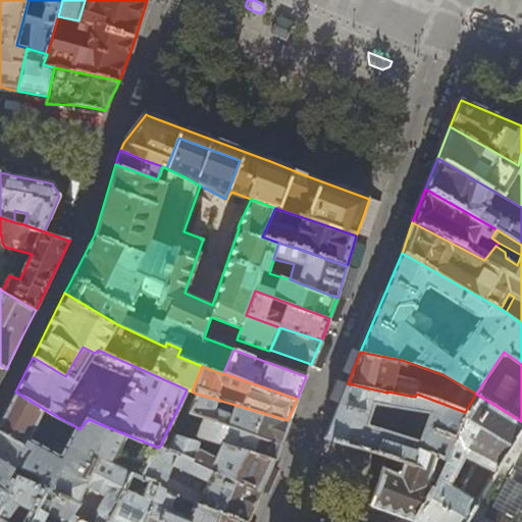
[(417,451),(427,455),(429,453),(446,460),(465,412),(416,394),(415,397),(387,392),(387,393),(348,383),(336,410),(324,438),(327,439),(374,453),(385,457),(412,467),(417,451)]
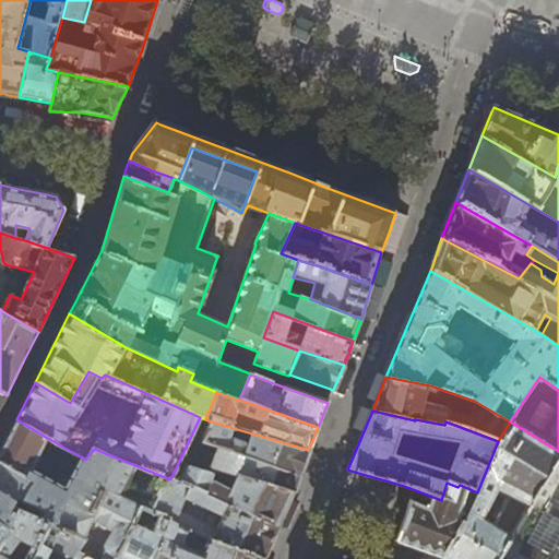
[(82,458),(66,489),(33,471),(47,438),(16,419),(7,439),(0,451),(0,463),(34,482),(24,500),(35,506),(31,515),(50,524),(52,525),(64,502),(91,513),(102,490),(141,508),(152,513),(163,491),(165,491),(170,479),(94,449),(85,460),(82,458)]
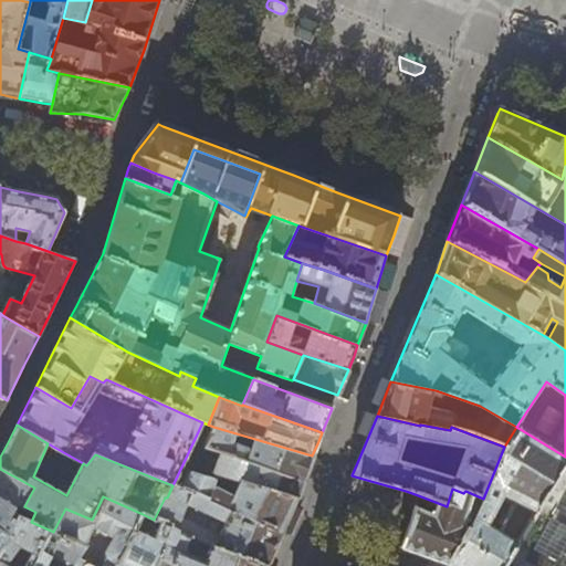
[(307,469),(312,456),(213,427),(203,449),(303,481),(307,469)]
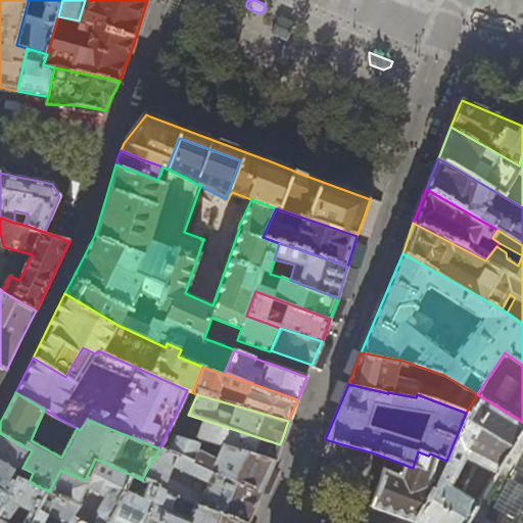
[(435,480),(447,487),(461,462),(494,478),(510,452),(522,428),(522,422),(477,394),(466,413),(446,461),(435,480)]
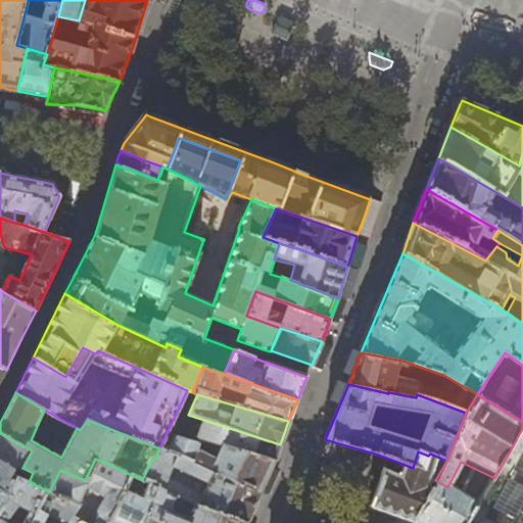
[(277,453),(280,444),(188,415),(182,432),(223,445),(274,462),(277,453)]
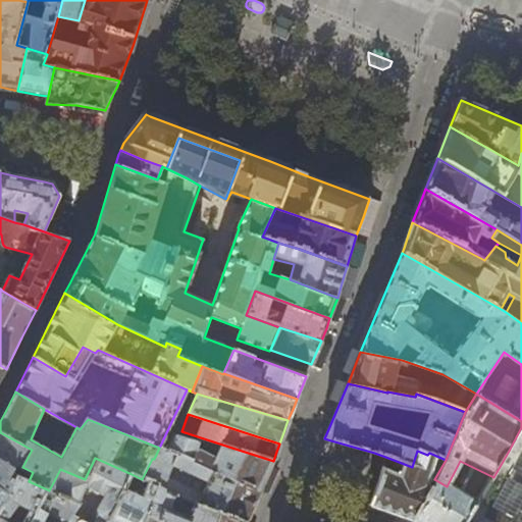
[(22,467),(32,450),(0,432),(0,486),(8,492),(16,475),(12,473),(17,466),(20,467),(21,466),(22,467)]
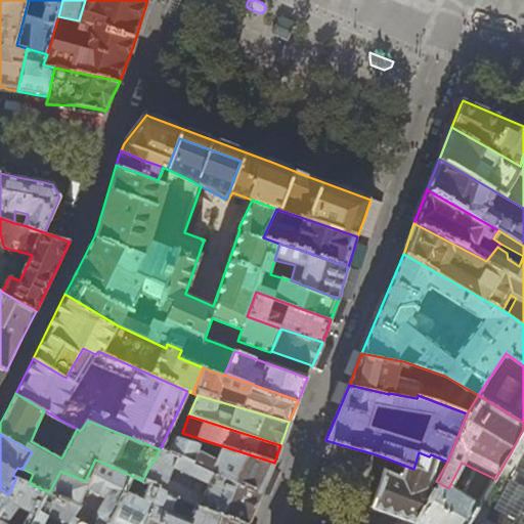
[(169,451),(169,452),(261,493),(268,477),(274,463),(223,446),(221,451),(175,437),(169,451)]
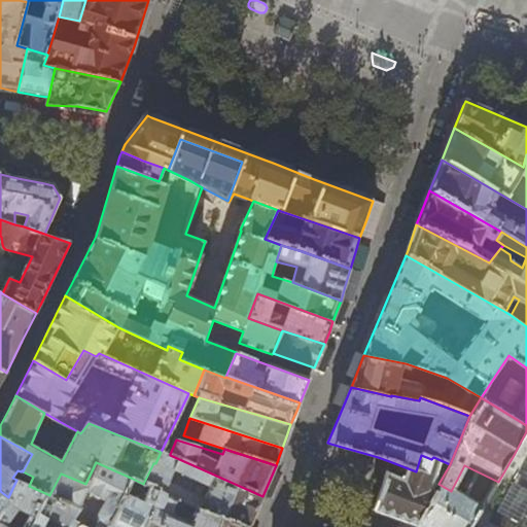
[(249,526),(256,510),(262,496),(170,455),(170,454),(162,450),(161,452),(155,463),(153,463),(143,484),(160,494),(247,526),(249,526)]
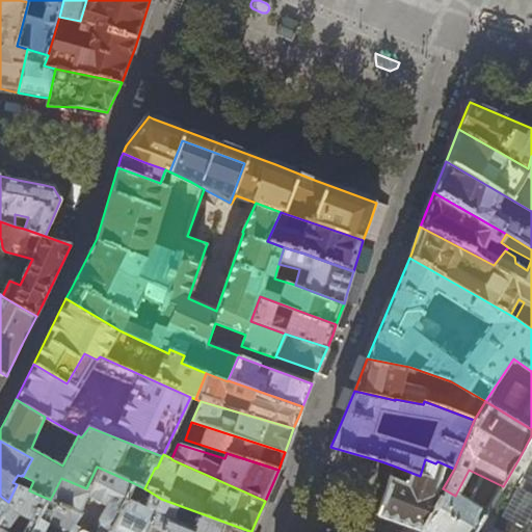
[(435,463),(429,481),(420,477),(420,476),(393,466),(386,487),(376,514),(376,515),(396,523),(420,531),(443,488),(454,469),(437,461),(435,463)]
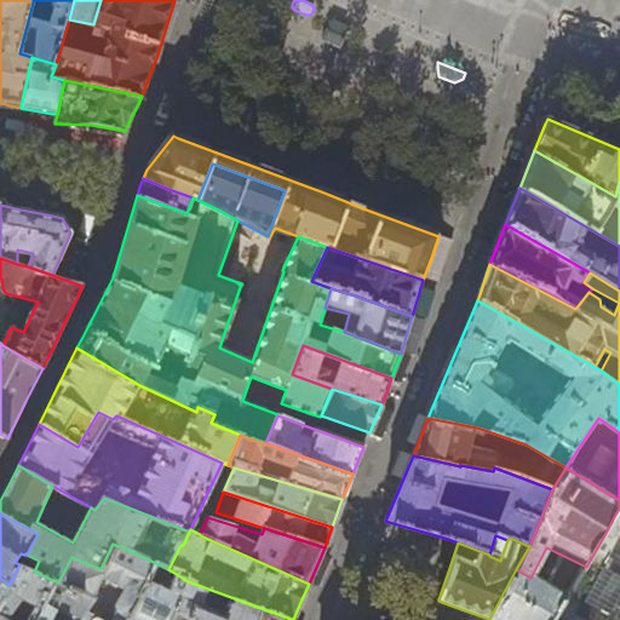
[(619,619),(619,545),(612,540),(567,612),(579,619),(619,619)]
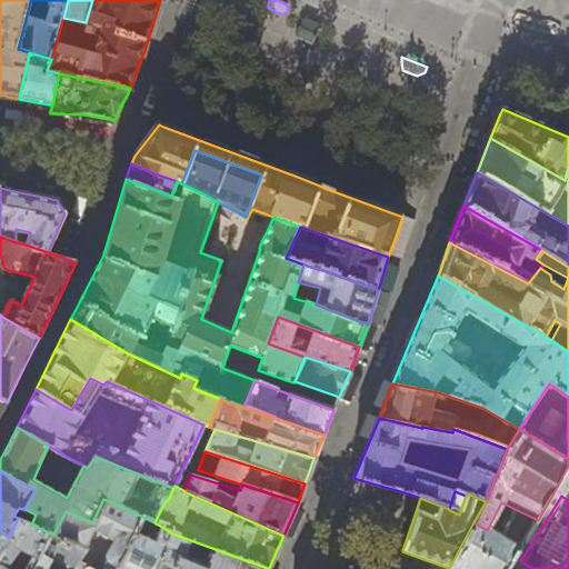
[(116,568),(143,517),(103,499),(92,522),(66,511),(53,535),(86,550),(75,568),(116,568)]
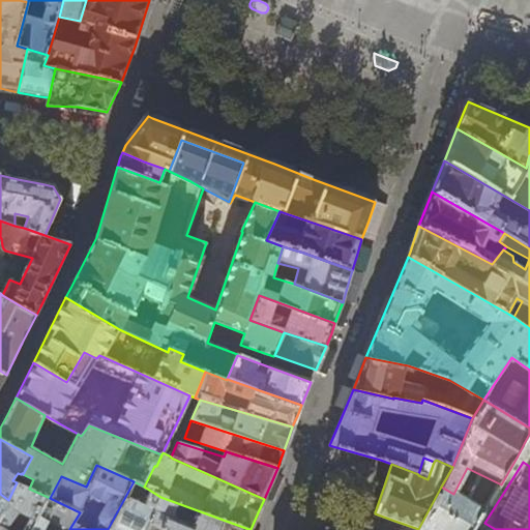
[(144,487),(134,481),(108,529),(165,529),(148,523),(160,497),(144,487)]
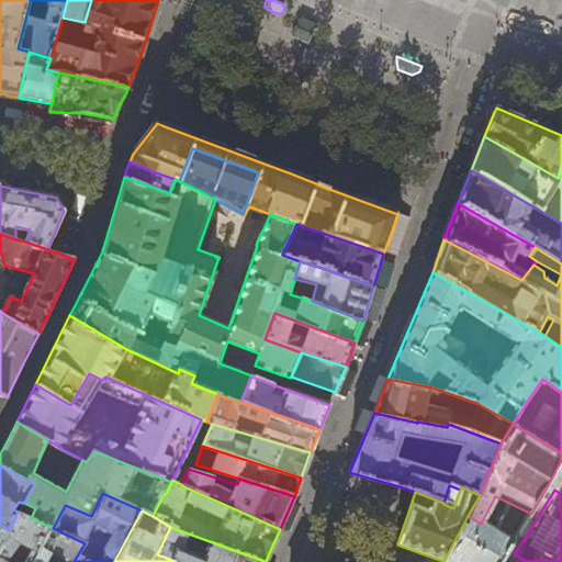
[(0,561),(31,561),(51,527),(31,518),(18,512),(9,530),(0,542),(0,561)]
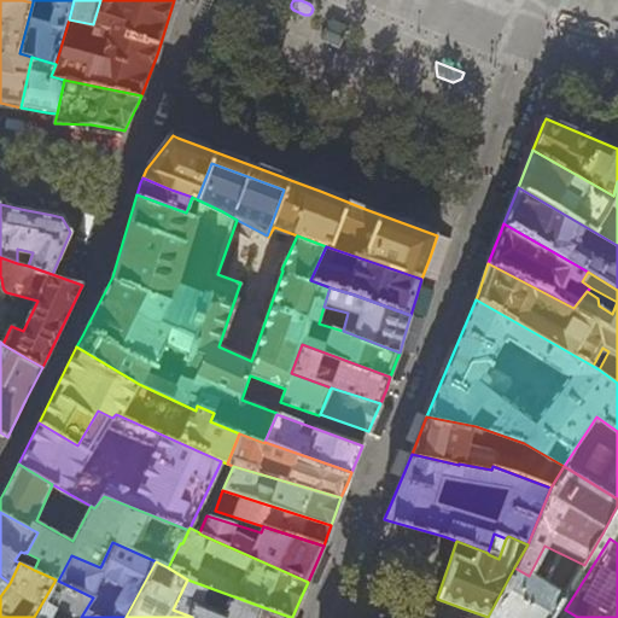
[(551,617),(565,596),(529,576),(514,567),(488,617),(491,617),(551,617)]
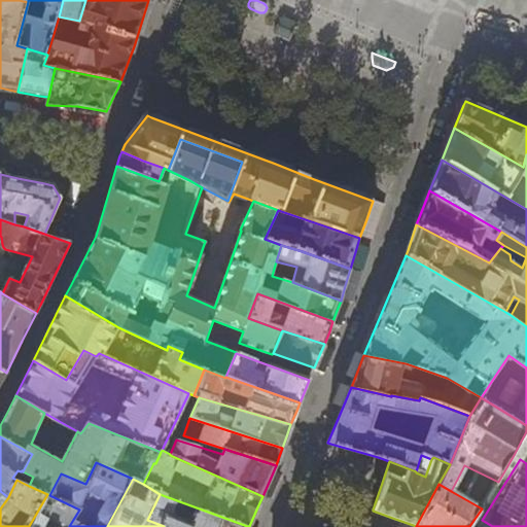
[(0,508),(8,497),(0,491),(0,508)]
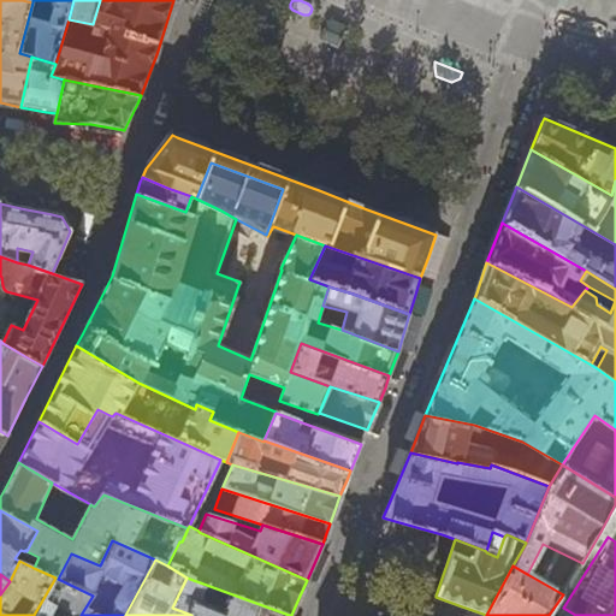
[(81,615),(93,596),(58,579),(55,578),(34,615),(81,615)]
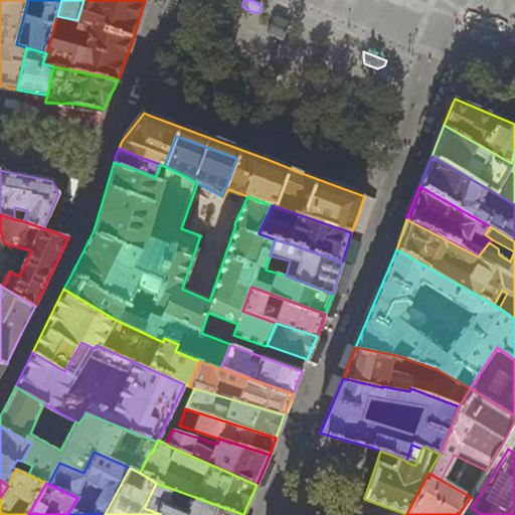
[(241,514),(156,483),(144,508),(160,514),(241,514)]
